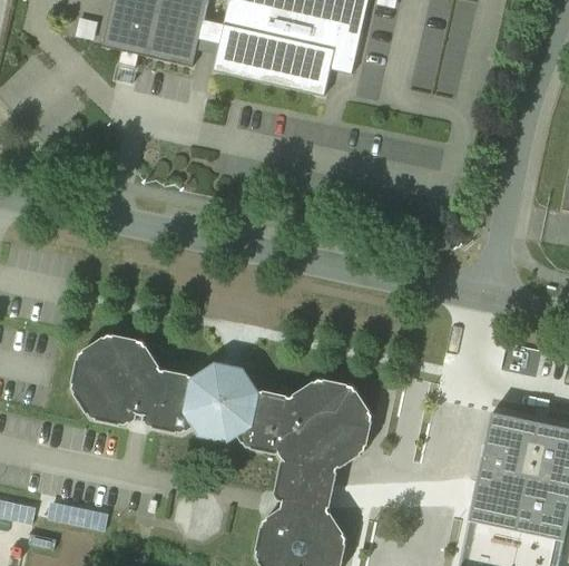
[(113,0),(104,44),(123,48),(119,64),(136,68),(139,51),(193,65),(198,38),(207,0),(113,0)]
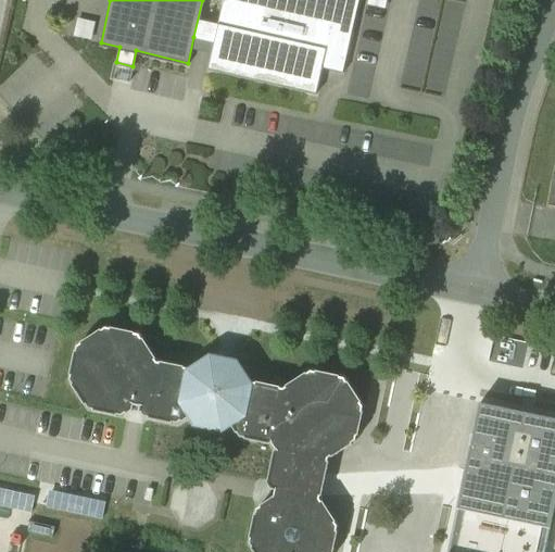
[(202,0),(193,37),(213,41),(206,69),(310,92),(317,64),(333,67),(349,0),(202,0)]
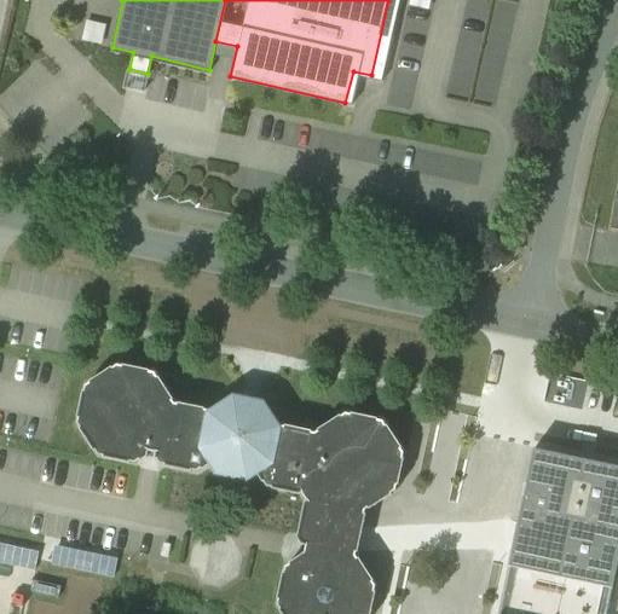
[(114,23),(86,17),(80,39),(108,46),(114,23)]
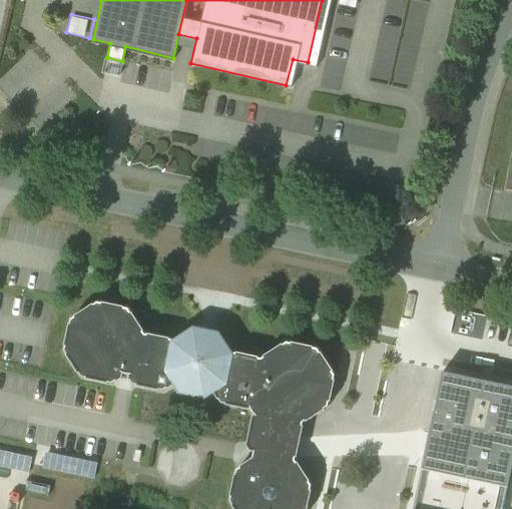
[(264,354),(261,357),(258,355),(236,351),(232,351),(219,330),(205,327),(193,325),(173,338),(169,337),(148,332),(144,332),(143,329),(131,310),(128,307),(123,305),(102,301),(97,301),(92,302),(74,314),(71,318),(69,322),(64,344),(64,348),(66,353),(78,371),(81,375),(86,377),(107,381),(107,380),(112,381),(116,380),(121,376),(122,372),(129,373),(128,378),(128,379),(129,378),(132,382),(136,384),(158,389),(158,388),(163,389),(167,386),(167,387),(173,383),(179,392),(204,397),(213,391),(217,397),(218,397),(220,401),(225,402),(225,403),(247,407),(249,406),(254,413),(252,415),(246,444),(249,449),(252,449),(250,457),(239,464),(236,468),(234,472),(229,494),(229,498),(231,503),(234,508),(306,508),(311,488),(311,483),(309,479),(297,460),(295,458),(296,455),(303,424),(303,420),(306,419),(325,407),(328,404),(330,400),(334,378),(335,373),(333,369),(321,350),(317,347),(313,345),(292,340),(287,340),(282,342),(264,354)]
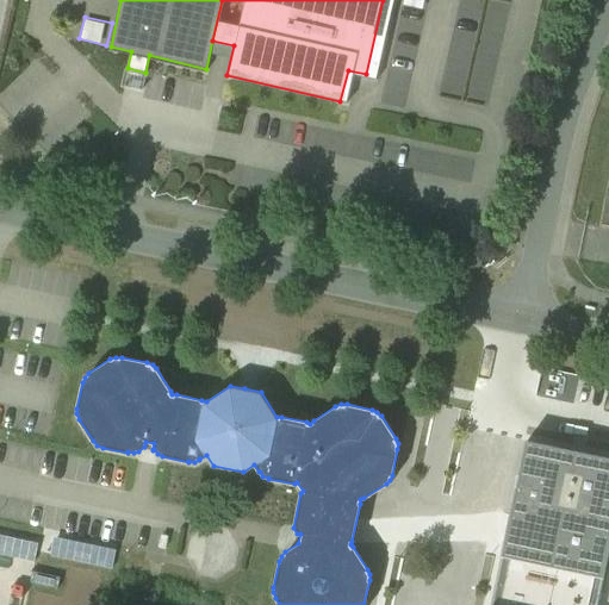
[(596,604),(608,548),(608,456),(524,440),(489,604),(596,604)]
